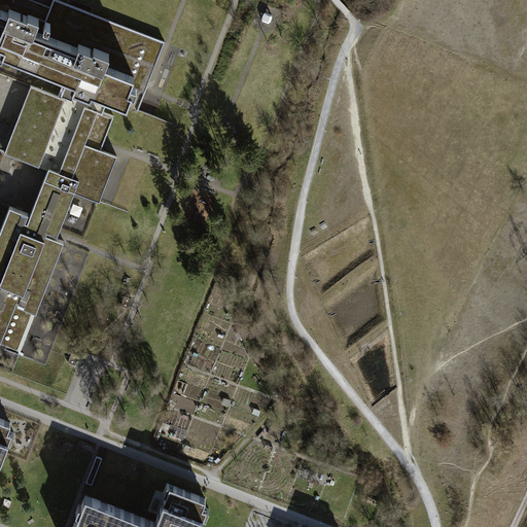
[(0,0),(0,46),(5,48),(2,55),(65,79),(75,83),(72,91),(91,97),(92,94),(108,100),(138,111),(165,42),(57,0),(53,0),(50,7),(45,20),(28,13),(28,15),(14,10),(18,3),(13,2),(13,0),(0,0)]
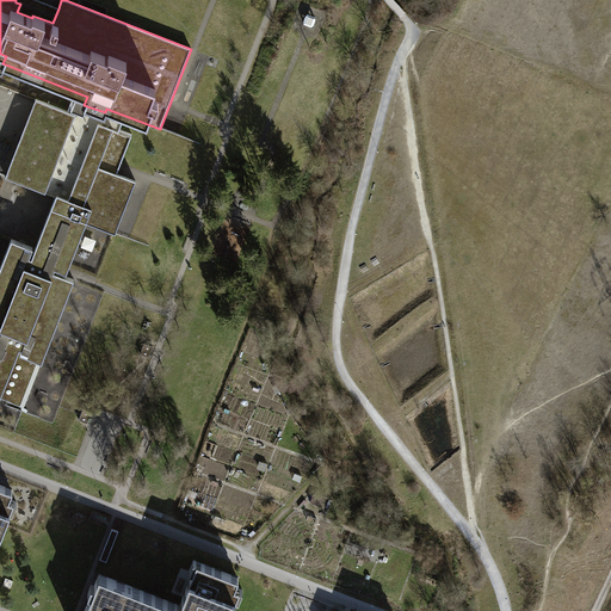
[(59,8),(38,0),(16,0),(16,2),(20,4),(17,12),(32,18),(32,16),(53,23),(59,8)]
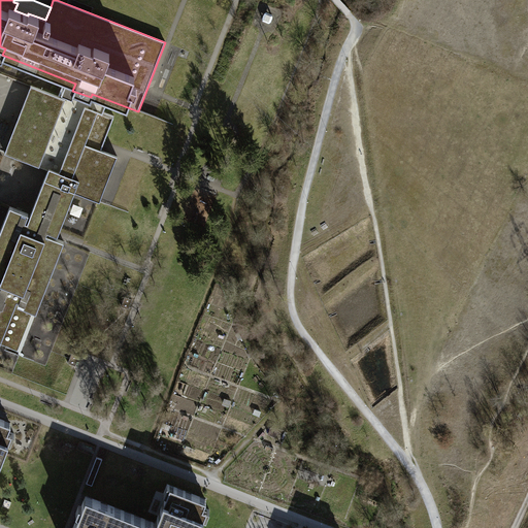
[(272,14),(266,12),(264,13),(262,18),(263,21),(269,23),(271,22),(272,18),(272,14)]
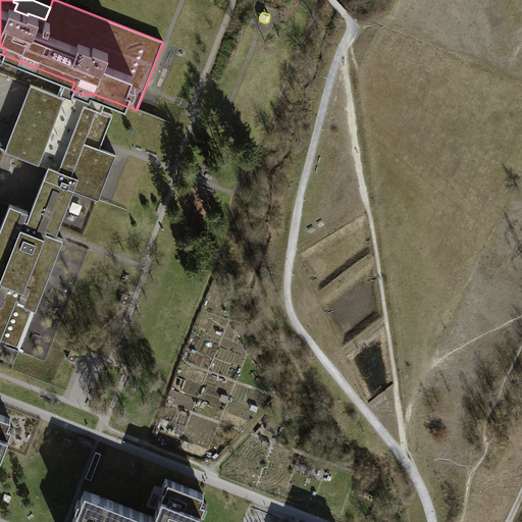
[(74,188),(73,189),(99,199),(116,155),(94,146),(98,137),(104,139),(113,114),(103,110),(107,99),(91,93),(90,96),(71,90),(74,83),(64,79),(57,95),(42,89),(15,155),(48,167),(44,176),(74,188)]
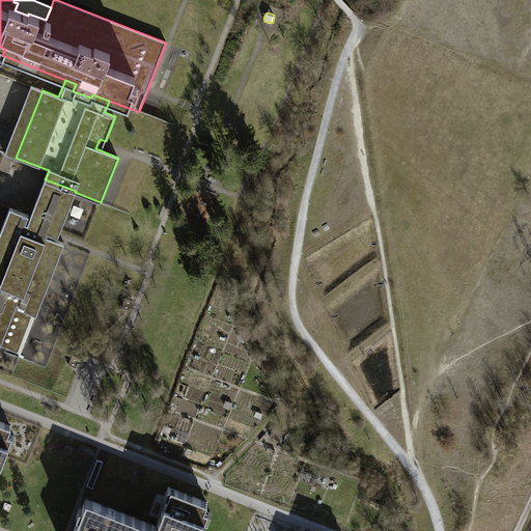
[(5,152),(16,158),(43,90),(31,85),(5,152)]
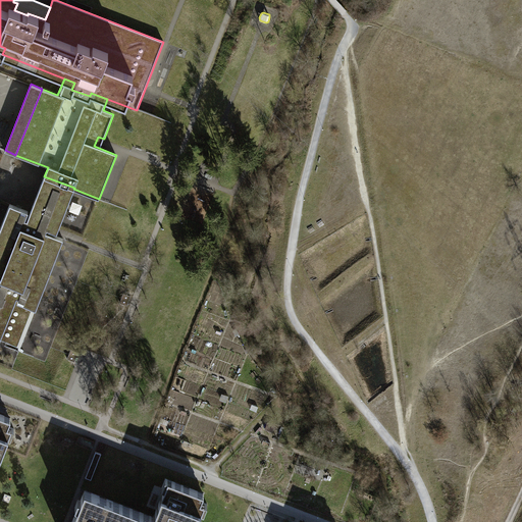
[(74,188),(44,176),(28,220),(24,219),(28,211),(10,204),(0,228),(0,340),(0,341),(17,347),(33,308),(36,309),(63,239),(46,231),(47,228),(57,232),(73,189),(74,188)]
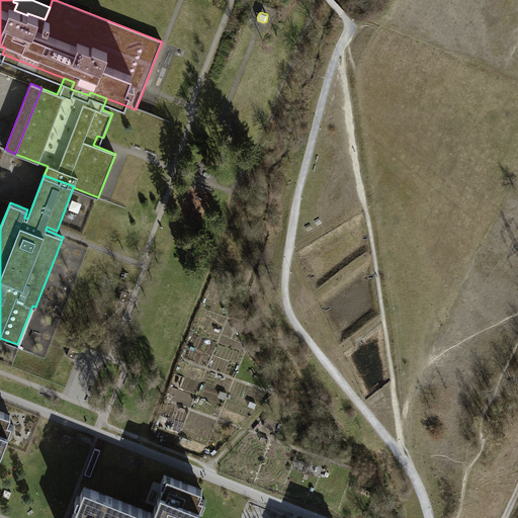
[(130,293),(122,290),(119,300),(126,304),(130,293)]
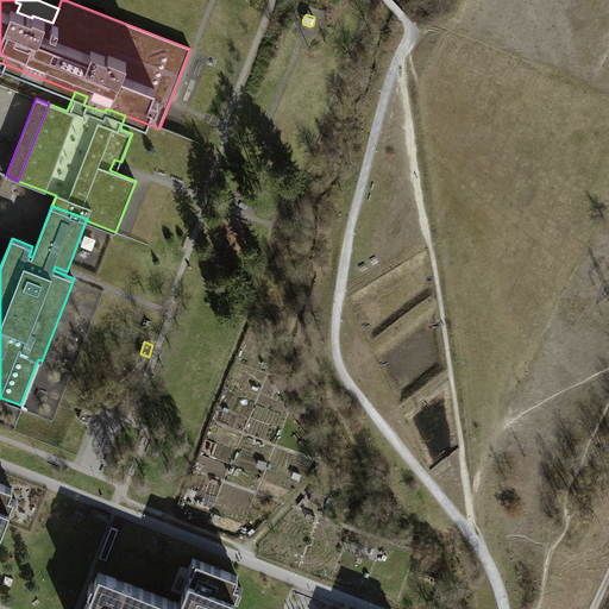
[(92,410),(83,408),(79,419),(87,421),(92,410)]
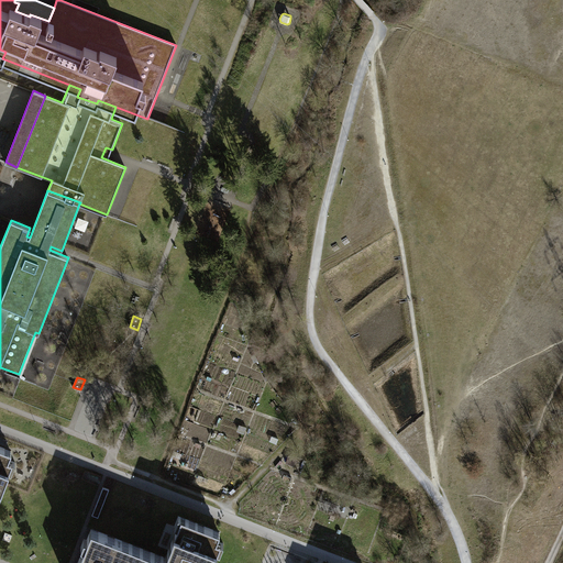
[(0,488),(8,470),(10,471),(13,462),(7,460),(10,452),(0,448),(0,488)]
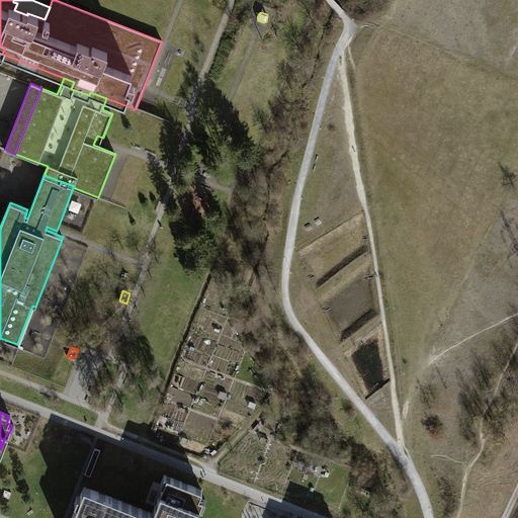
[(95,450),(92,462),(97,463),(100,451),(95,450)]
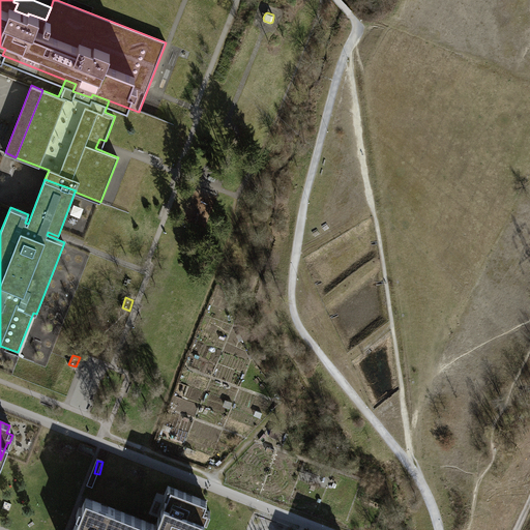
[(200,529),(204,520),(208,521),(211,511),(204,508),(207,501),(169,487),(165,495),(168,496),(156,525),(86,499),(74,529),(200,529)]
